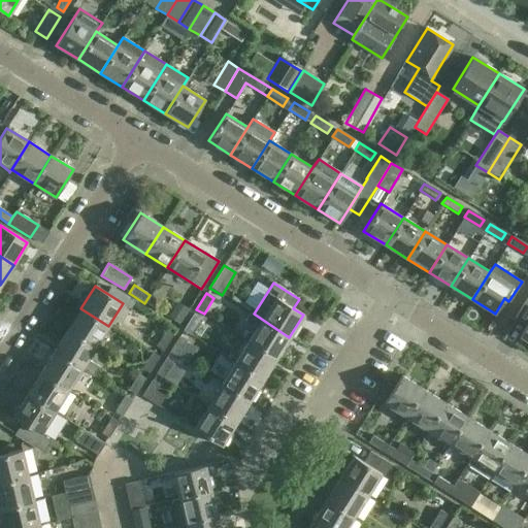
[(526,324),(520,335),(527,340),(527,296),(515,318),(526,324)]
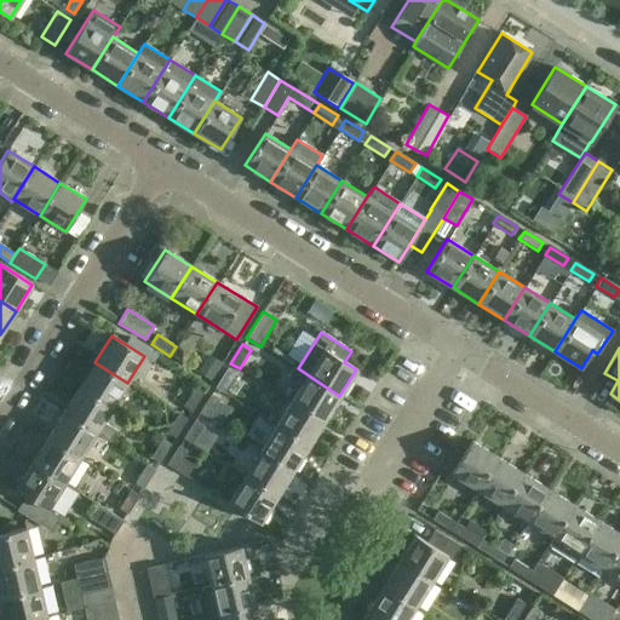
[(112,407),(127,383),(95,362),(79,388),(112,407)]
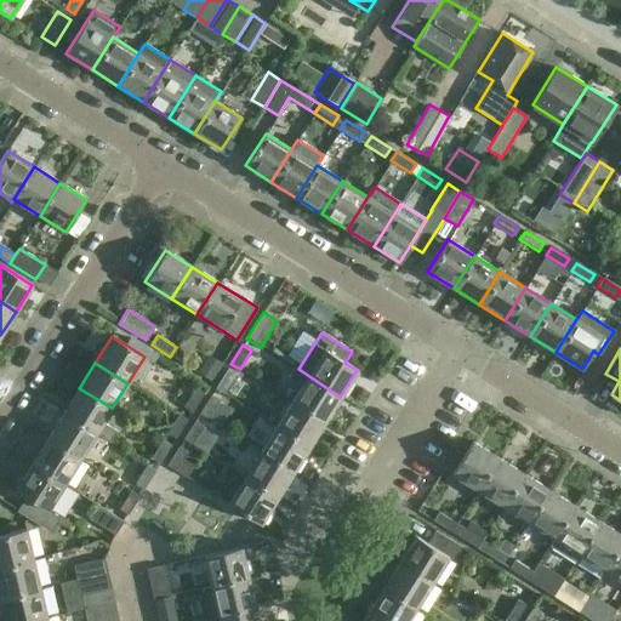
[(300,387),(291,402),(324,422),(340,397),(298,369),(294,366),(288,379),(300,387)]
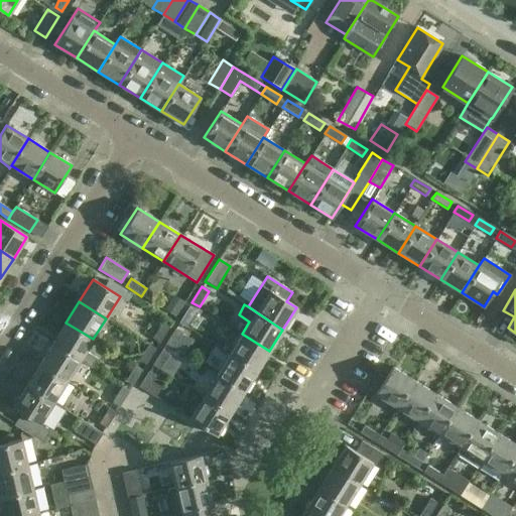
[(186,328),(196,312),(188,307),(178,323),(186,328)]
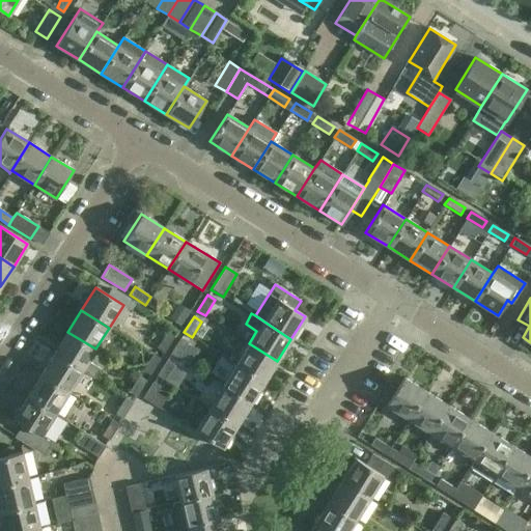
[(174,336),(167,331),(157,347),(164,352),(174,336)]
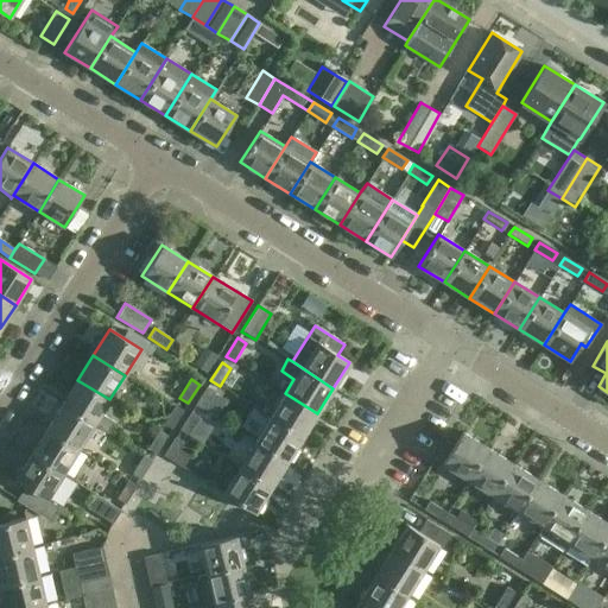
[(77,380),(62,405),(93,424),(107,434),(114,423),(100,413),(109,399),(77,380)]
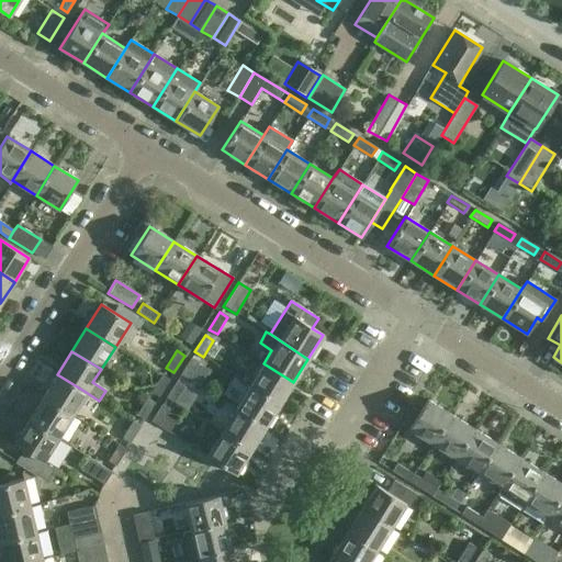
[(191,358),(181,374),(189,379),(199,363),(191,358)]
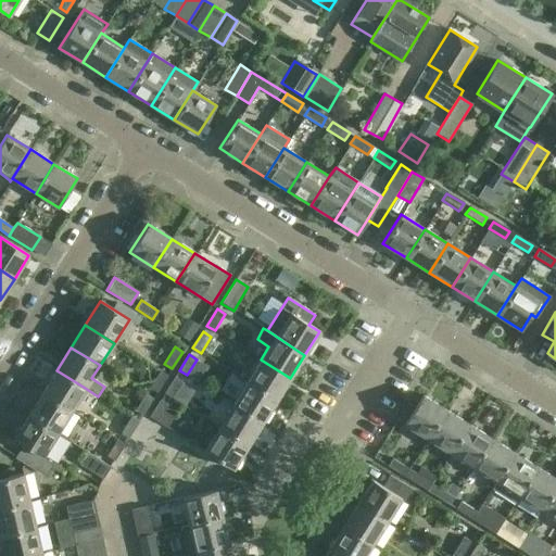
[(276,401),(290,378),(261,359),(247,382),(276,401)]
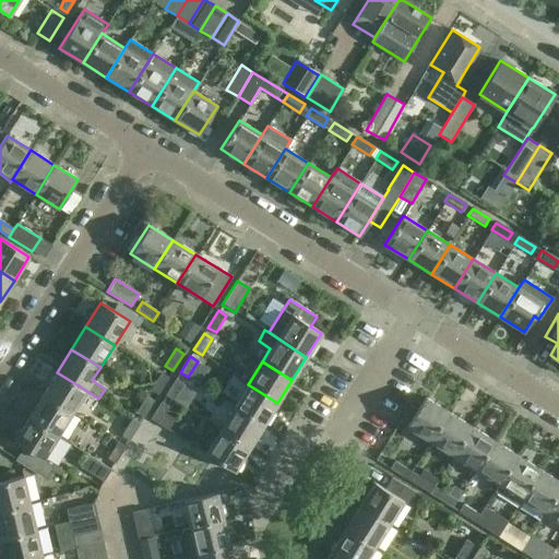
[(57,372),(43,395),(72,413),(85,390),(57,372)]
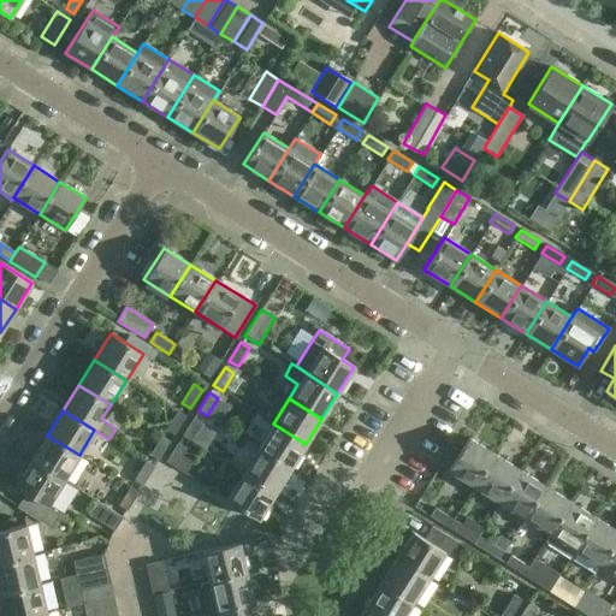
[(175,434),(185,416),(177,412),(166,428),(175,434)]
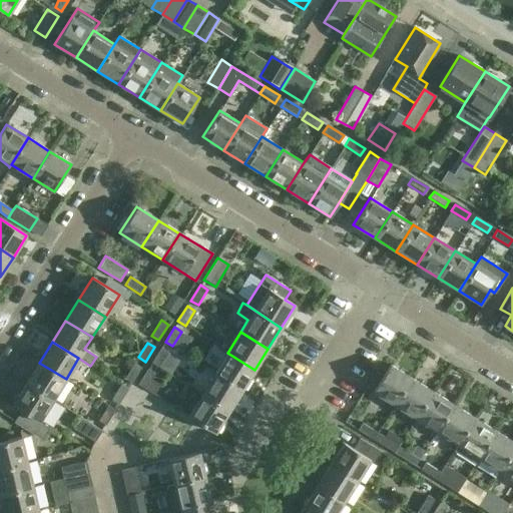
[(160,349),(152,363),(159,367),(168,353),(160,349)]
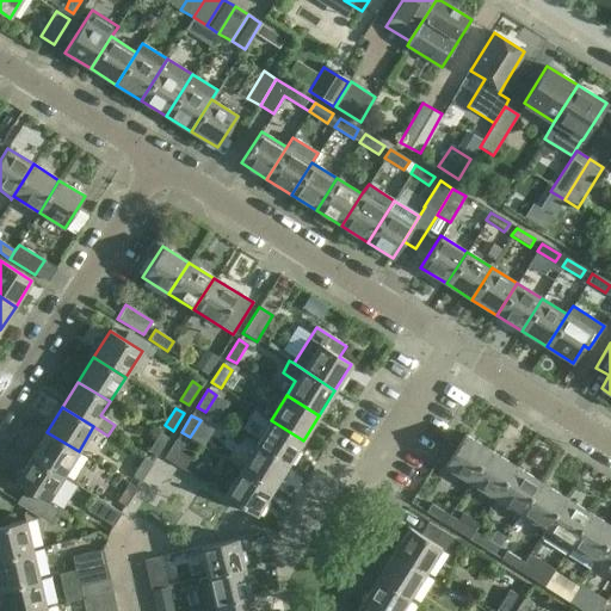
[(288,464),(303,440),(271,420),(255,444),(288,464)]
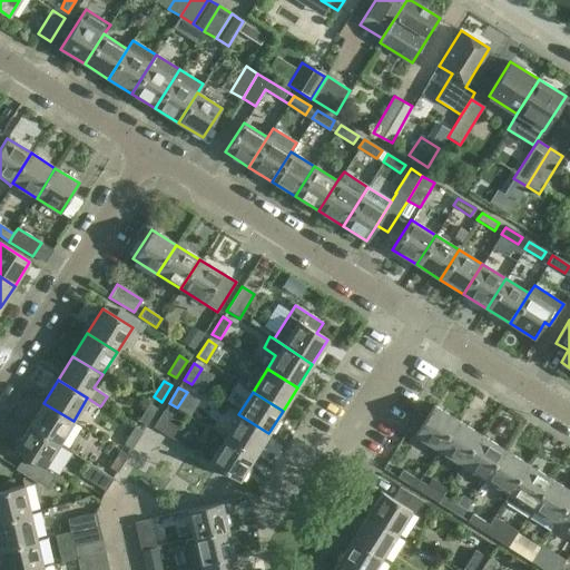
[(43,403),(29,425),(59,444),(74,421),(43,403)]
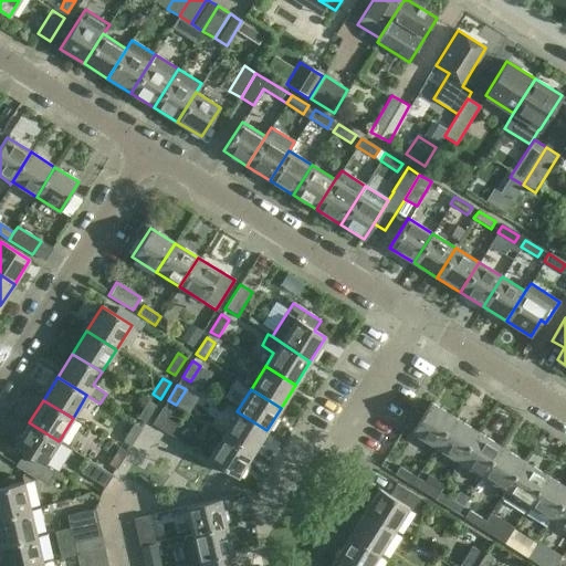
[(146,422),(147,420),(156,406),(148,401),(138,417),(146,422)]
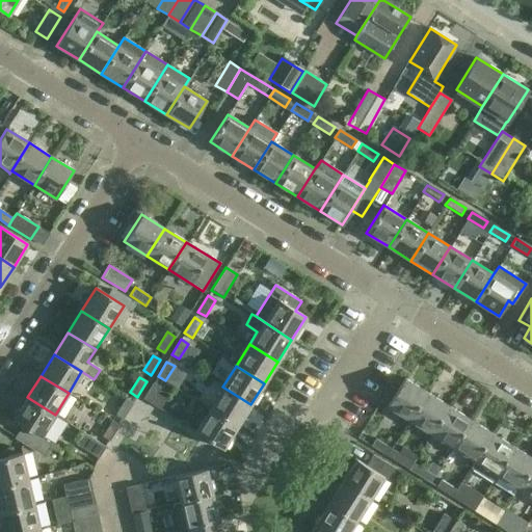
[(409,420),(427,393),(404,378),(387,406),(409,420)]
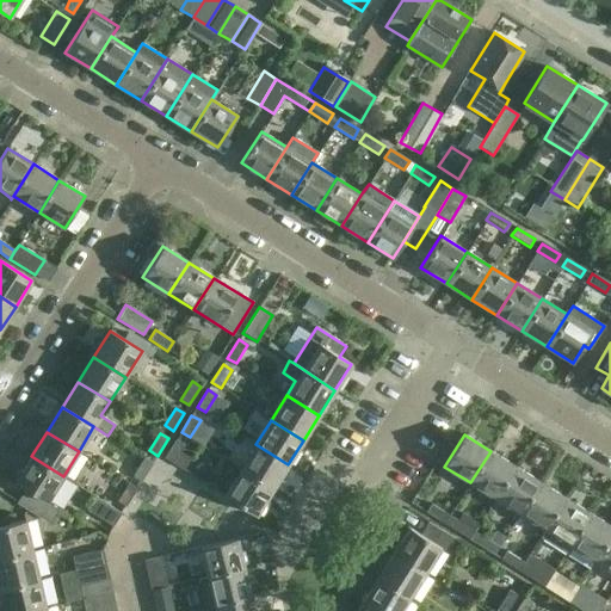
[(165,457),(173,463),(184,445),(176,440),(165,457)]
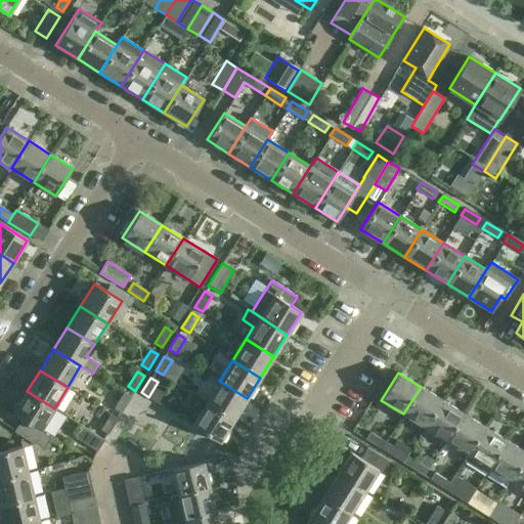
[(233,419),(247,398),(219,381),(206,402),(233,419)]
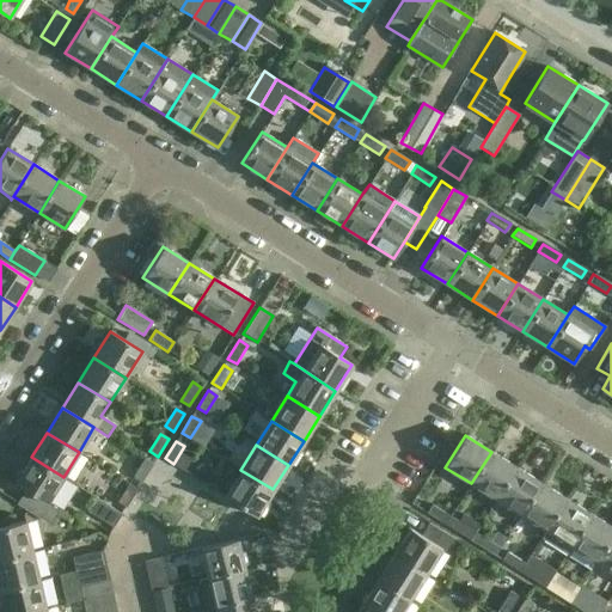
[(515,467),(491,452),(471,483),(496,499),(515,467)]
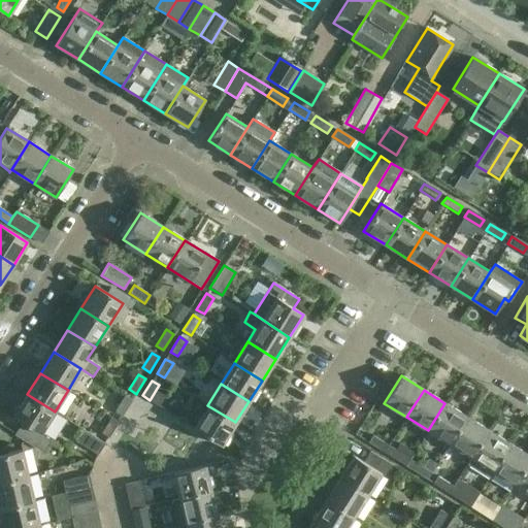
[(40,434),(55,411),(27,394),(12,417),(22,422),(40,434)]
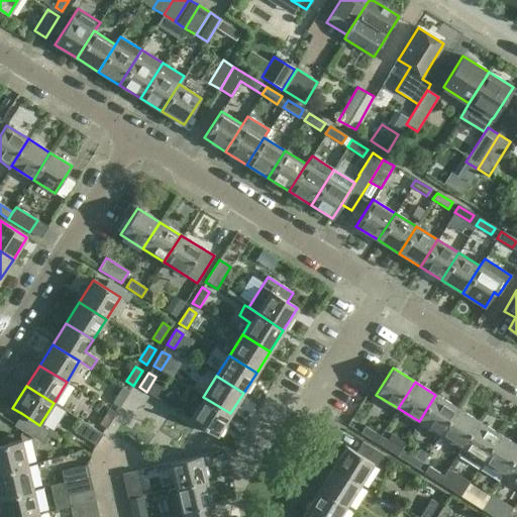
[(120,407),(129,392),(122,388),(113,402),(120,407)]
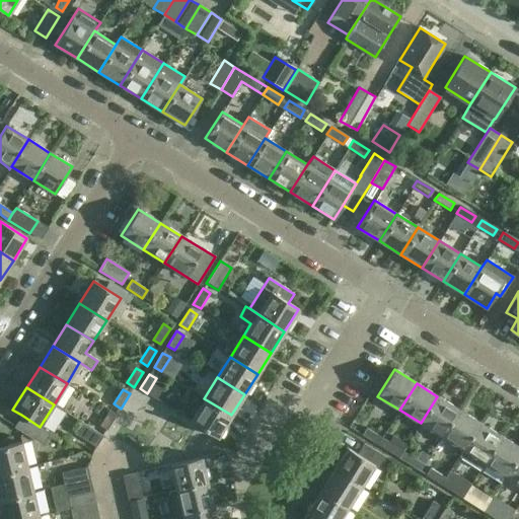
[(421,423),(442,437),(458,410),(437,396),(421,423)]
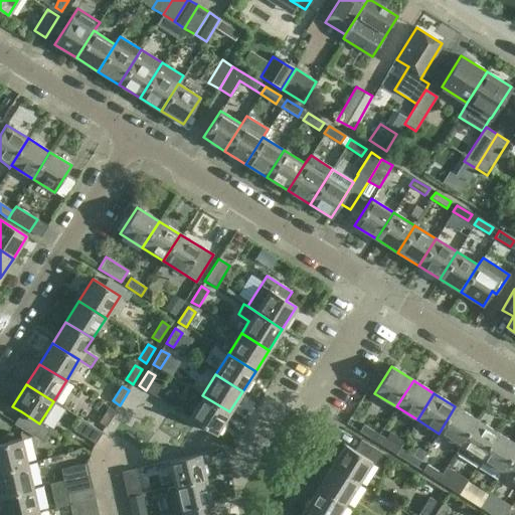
[(202,395),(189,417),(215,434),(229,411),(202,395)]
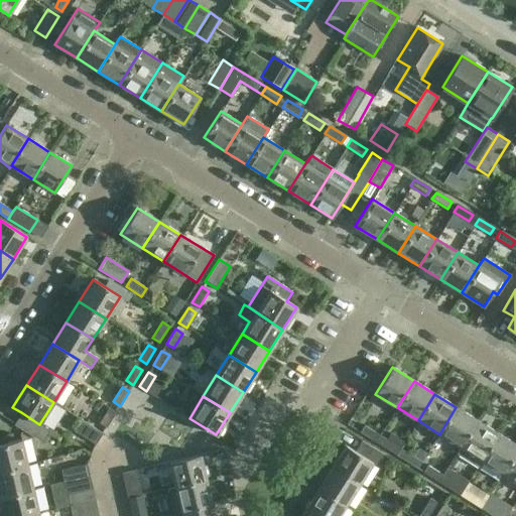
[(107,427),(116,412),(109,407),(100,422),(107,427)]
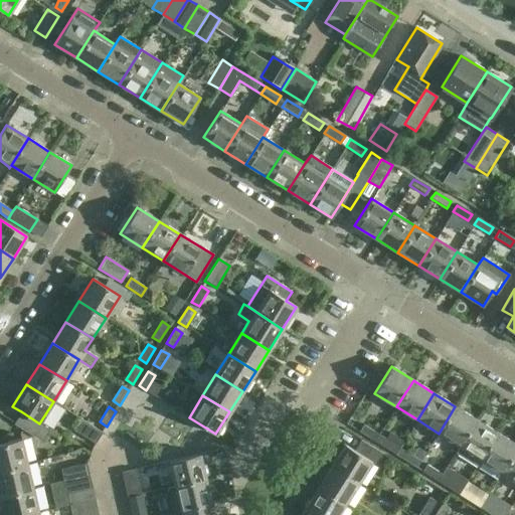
[(439,434),(460,447),(476,419),(455,406),(439,434)]
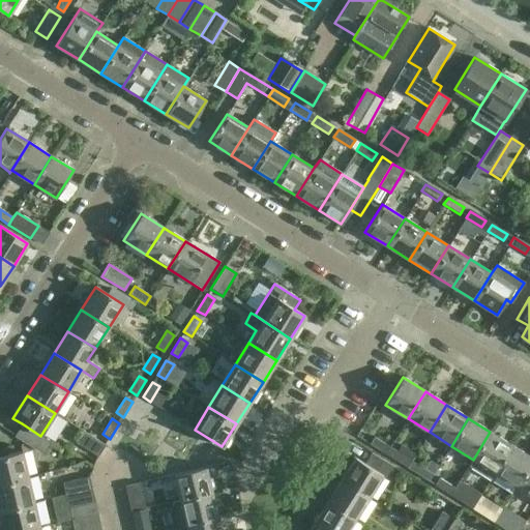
[(51,441),(40,436),(22,423),(15,435),(43,452),(51,441)]
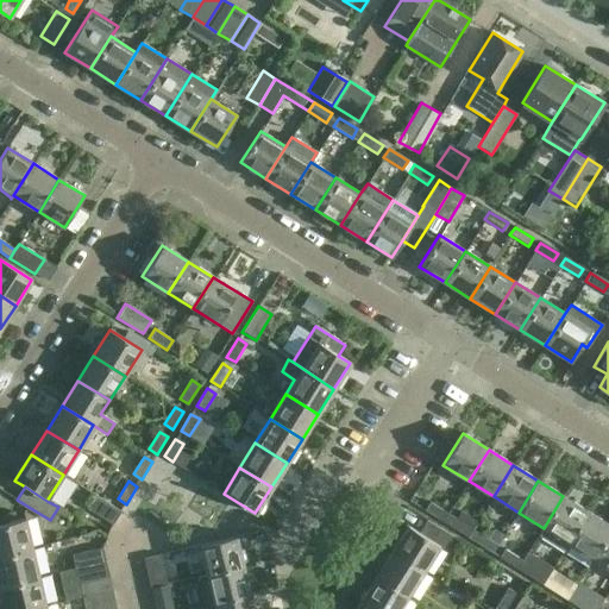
[(113,525),(121,512),(95,495),(87,508),(113,525)]
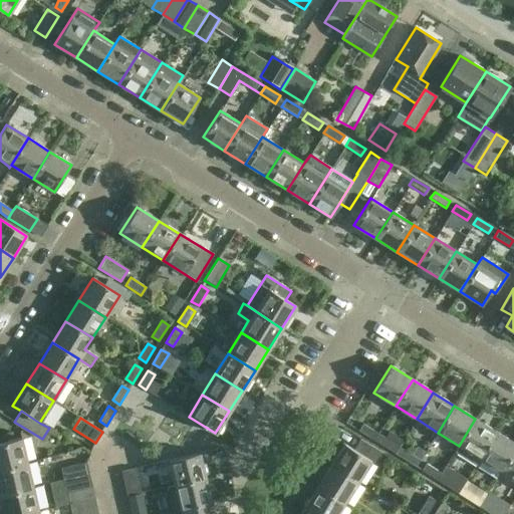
[(459,446),(480,459),(496,432),(475,419),(459,446)]
